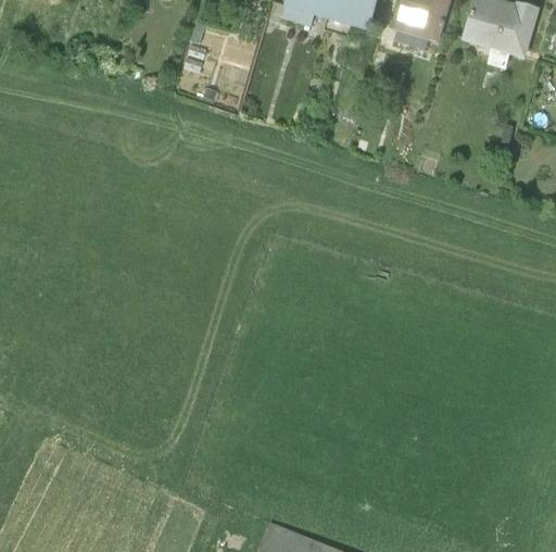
[(286,0),(285,4),(327,17),(332,0),(286,0)]
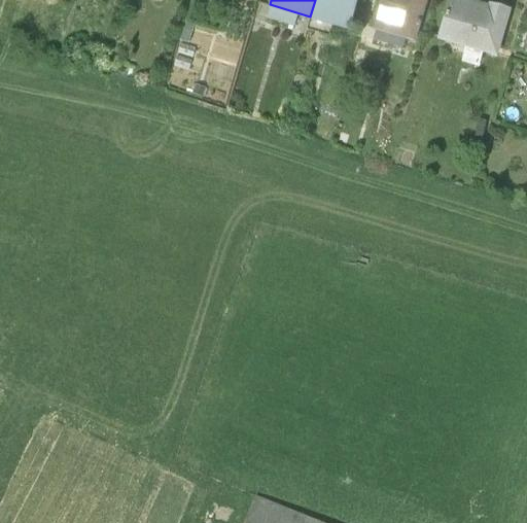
[(315,0),(310,16),(350,28),(357,0),(315,0)]
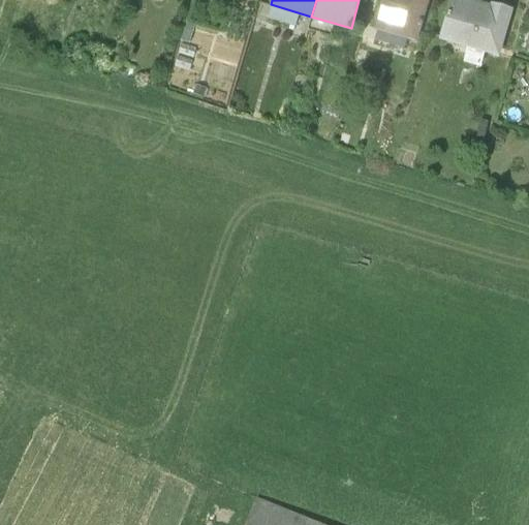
[(383,0),(375,28),(416,40),(428,0),(383,0)]
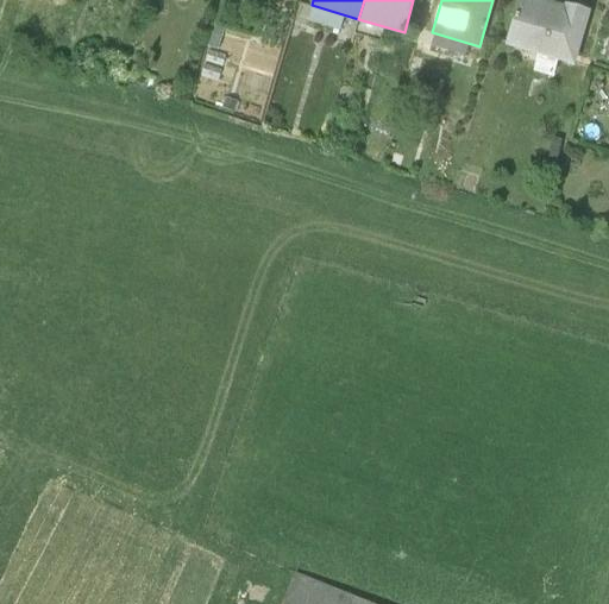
[(519,0),(506,42),(573,62),(590,7),(565,0),(564,5),(548,0),(519,0)]
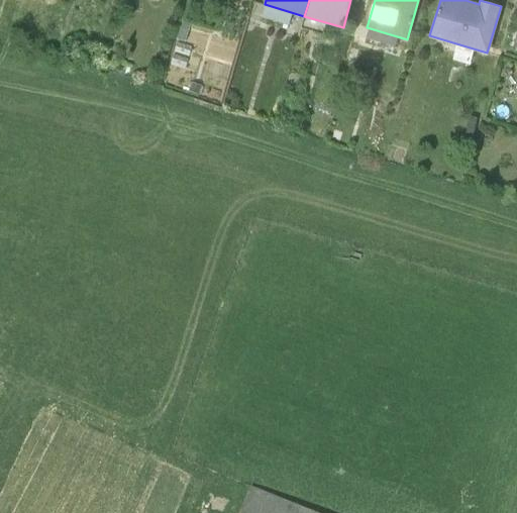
[(321,512),(247,485),(235,512),(321,512)]
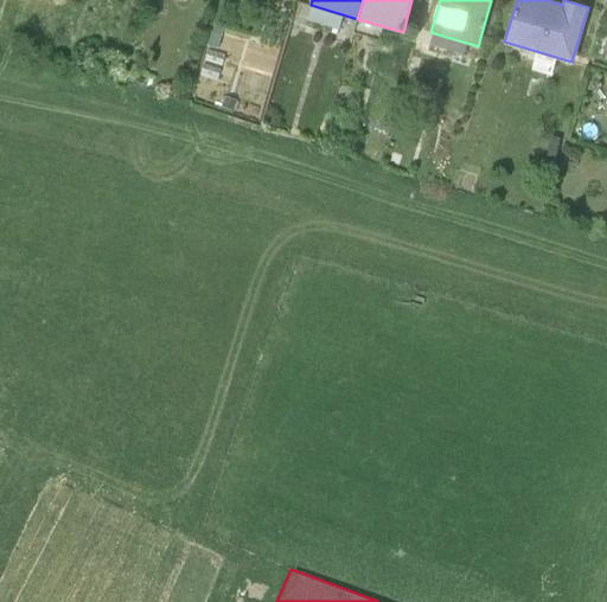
All buildings are outlined.
